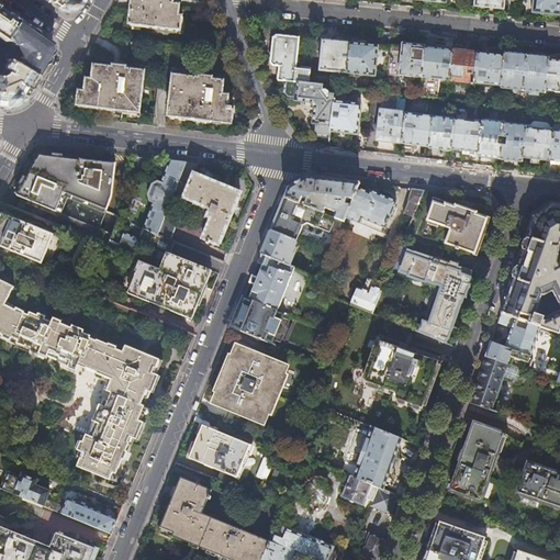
[(143,0),(143,1),(132,0),(131,12),(130,25),(180,31),(182,15),(178,15),(179,4),(174,4),(174,0),(143,0)]
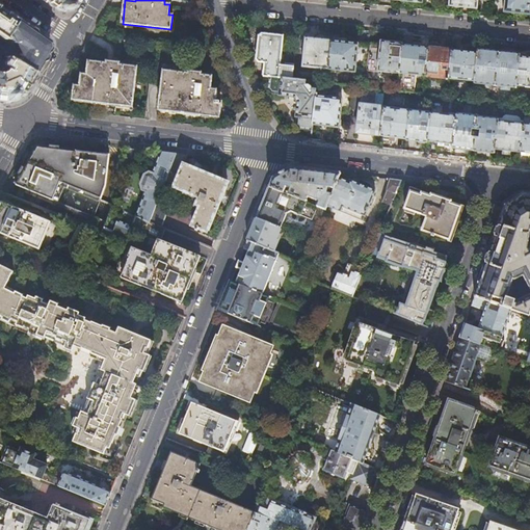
[(448,0),(448,6),(461,7),(475,8),(476,0),(448,0)]
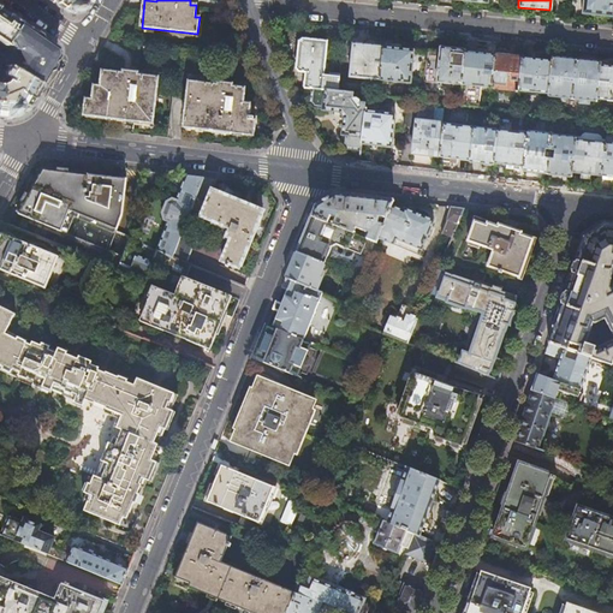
[(582,0),(581,13),(602,16),(612,16),(612,0),(582,0)]
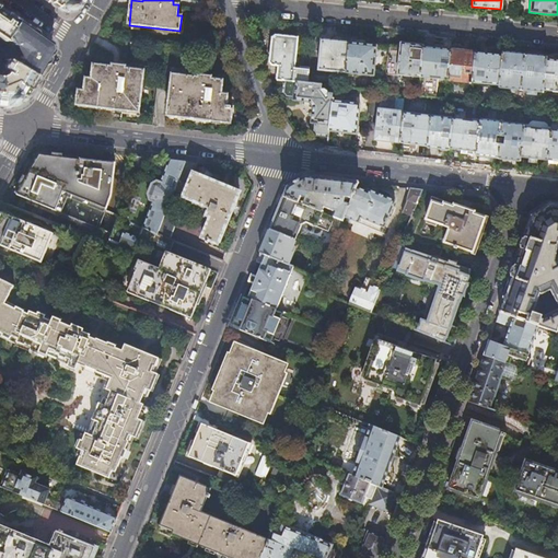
[(0,38),(2,35),(15,16),(0,7),(0,38)]
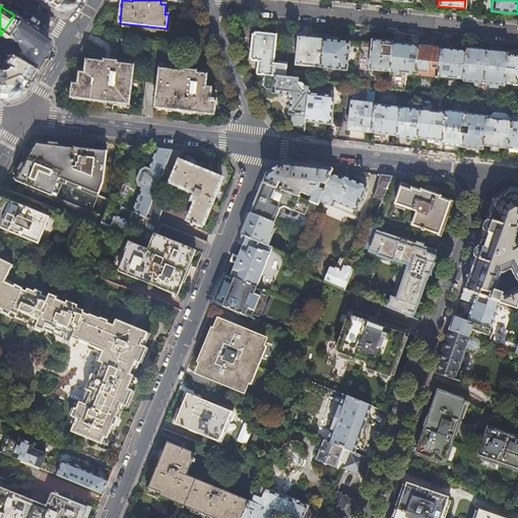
[(12,56),(33,68),(44,47),(42,35),(27,24),(14,15),(2,33),(14,42),(17,43),(21,45),(18,50),(17,50),(12,56)]
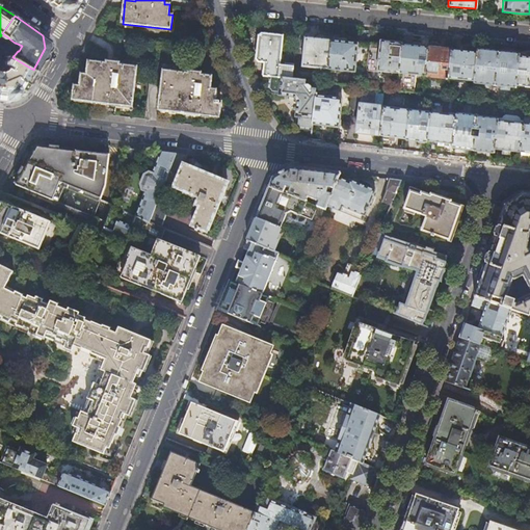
[(262,77),(268,77),(290,80),(292,63),(283,63),(283,65),(279,65),(282,29),(279,29),(279,35),(268,34),(260,33),(257,36),(255,59),(258,62),(263,62),(262,77)]
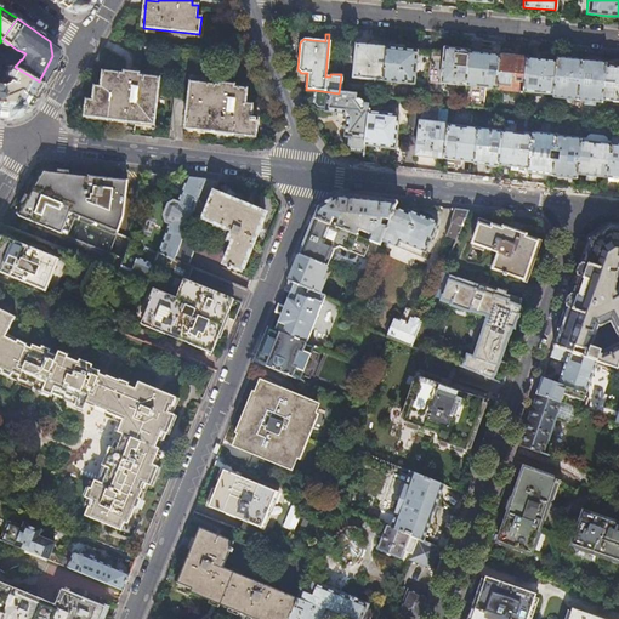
[(351,78),(382,81),(385,49),(368,46),(355,45),(351,78)]
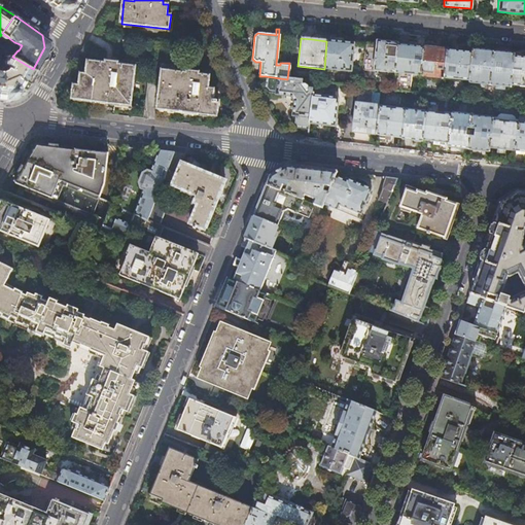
[(326,41),(324,69),(361,73),(361,69),(363,45),(345,43),(326,41)]
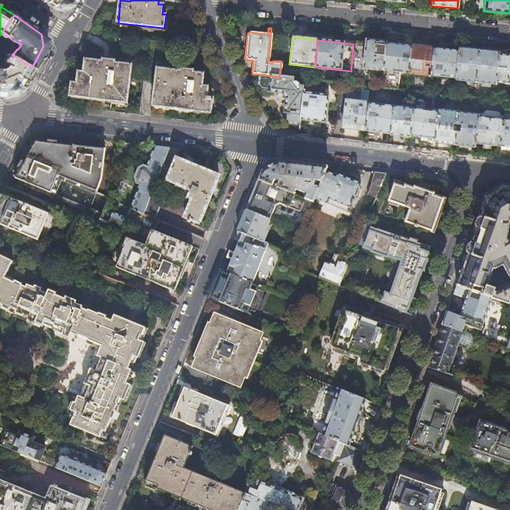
[(353,44),(351,67),(364,69),(383,71),(385,44),(385,42),(374,41),(365,40),(364,45),(353,44)]
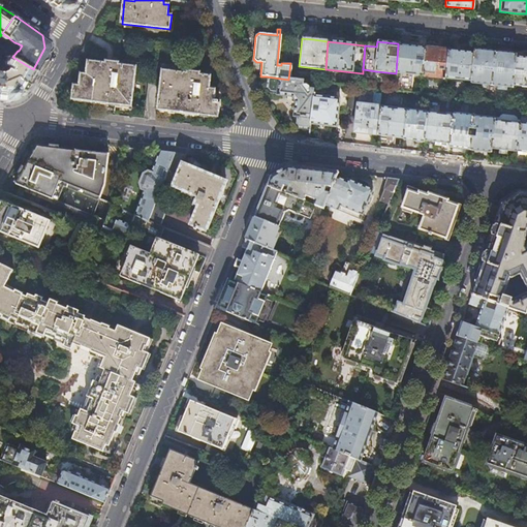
[(424,48),(421,75),(444,79),(447,50),(447,48),(436,47),(433,43),(428,43),(426,45),(424,44),(424,48)]
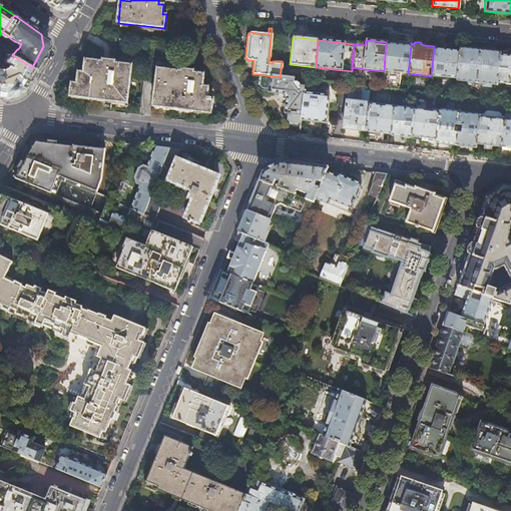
[(386,44),(384,71),(408,73),(411,46),(398,45),(386,44)]
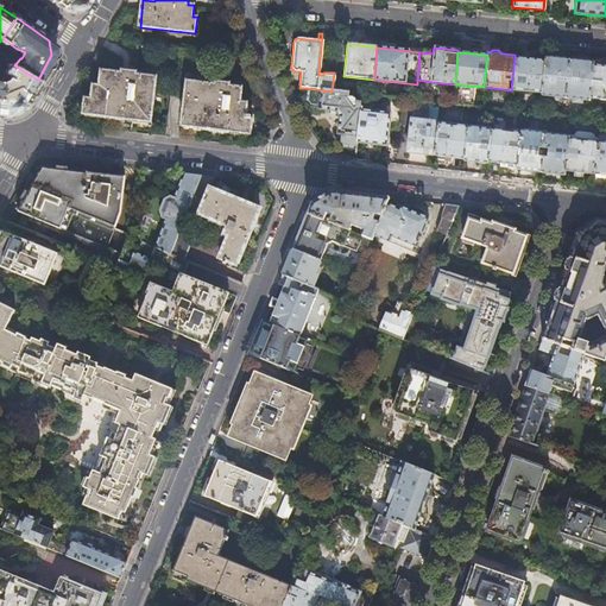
[(544,61),(541,93),(541,96),(563,99),(568,60),(555,57),(544,56),(544,61)]
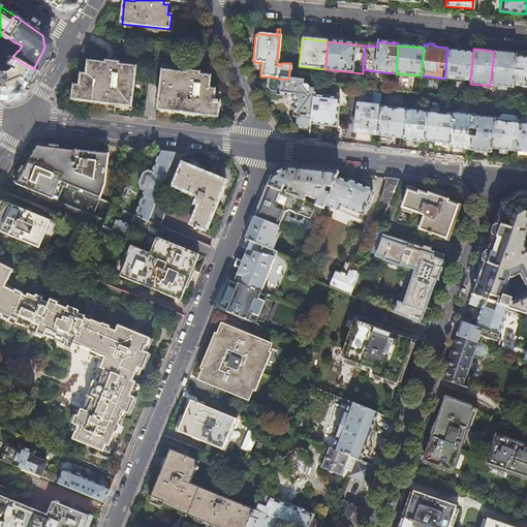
[(447,50),(444,79),(470,81),(473,53),(459,51),(447,50)]
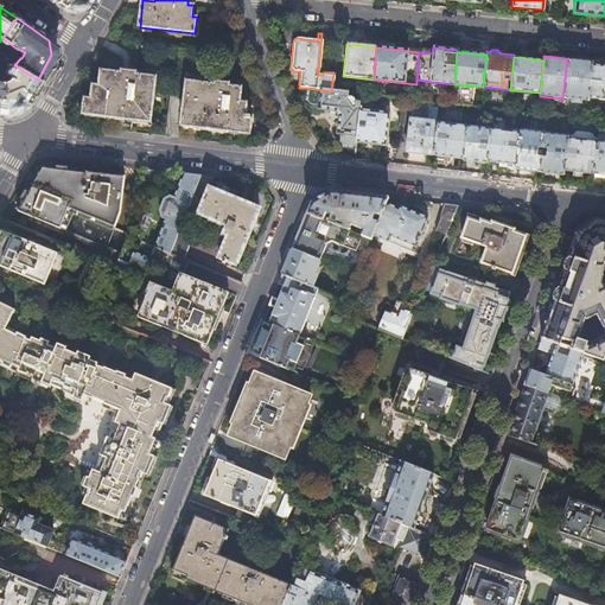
[(567,59),(562,99),(587,101),(587,97),(591,65),(591,62),(580,61),(567,59)]
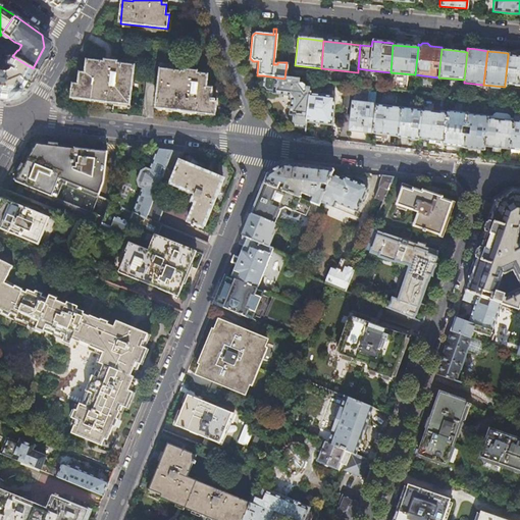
[(0,98),(2,98),(12,93),(20,89),(29,73),(33,68),(12,56),(4,52),(0,59),(1,61),(3,63),(1,66),(0,67),(0,98)]
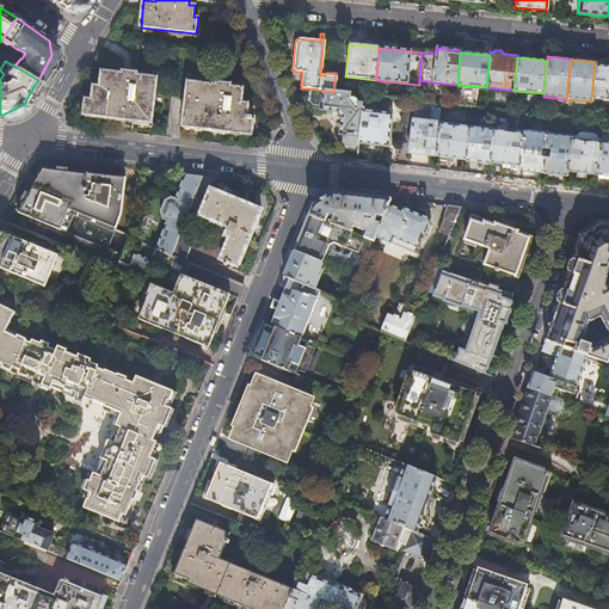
[(608,67),(595,66),(591,98),(608,99),(608,67)]
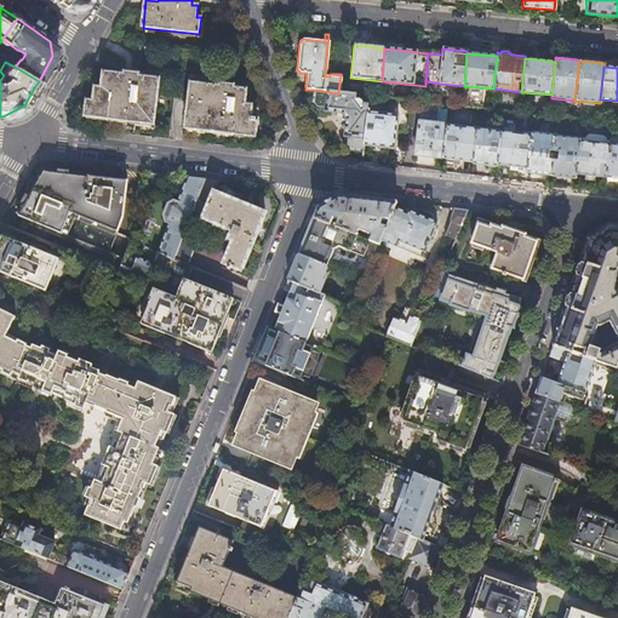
[(154,127),(159,80),(103,74),(101,89),(95,87),(93,102),(86,102),(85,119),(154,127)]
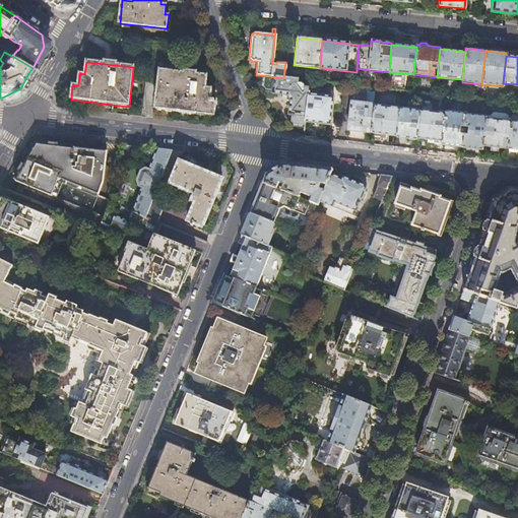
[(206,74),(158,69),(154,109),(178,112),(213,115),(215,102),(213,102),(213,100),(209,100),(210,88),(205,87),(206,74)]
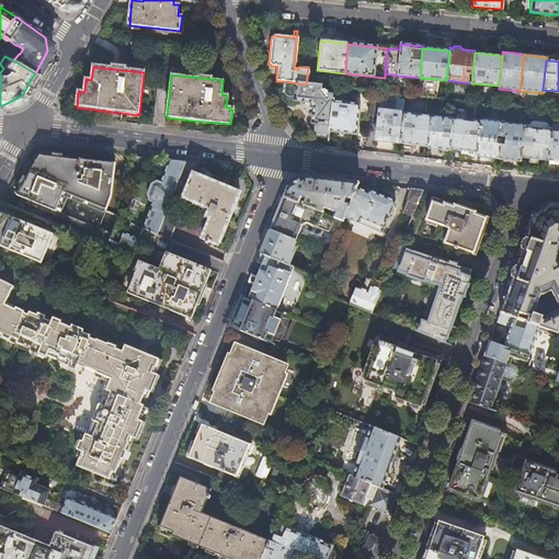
[(328,132),(332,100),(328,99),(328,98),(328,97),(328,95),(327,94),(327,93),(326,92),(324,91),(323,91),(322,90),(321,90),(321,86),(306,84),(283,81),(283,94),(284,94),(284,95),(285,95),(285,97),(285,98),(294,99),(294,100),(309,101),(314,106),(311,123),(312,123),(311,132),(314,133),(316,136),(328,137),(328,132)]
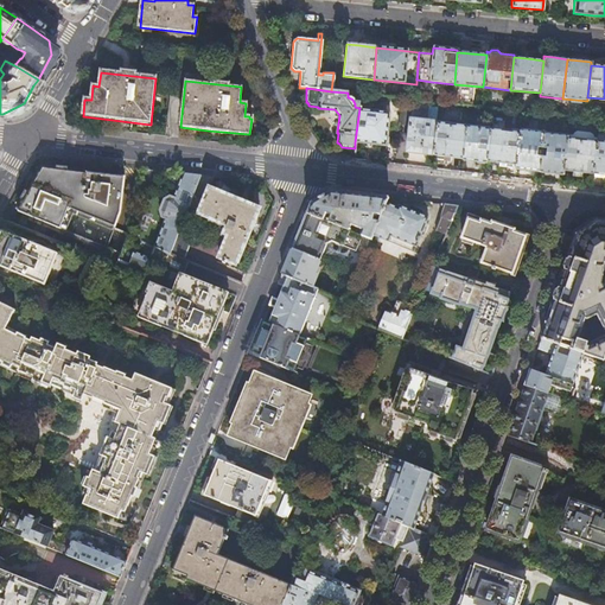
[(387,129),(397,131),(401,99),(386,97),(384,113),(370,112),(373,95),(361,94),(360,108),(355,142),(369,144),(386,146),(387,129)]
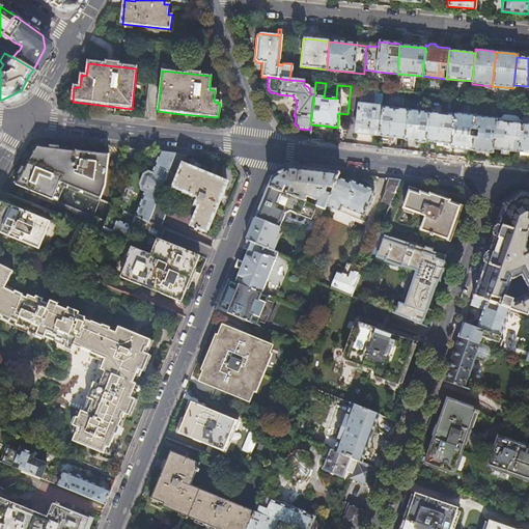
[(451,144),(454,115),(440,114),(441,109),(441,108),(440,108),(440,107),(440,106),(439,106),(439,105),(438,105),(437,104),(436,104),(435,104),(434,105),(433,105),(433,106),(432,106),(432,107),(430,108),(430,113),(428,113),(425,141),(437,142),(451,144)]
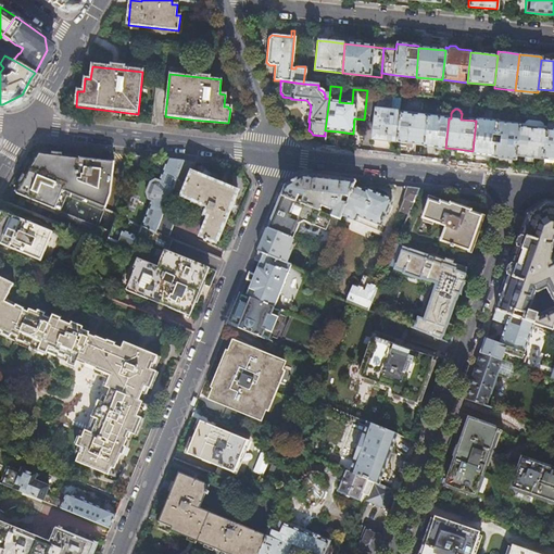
[(397,142),(400,112),(375,110),(372,139),(381,140),(397,142)]
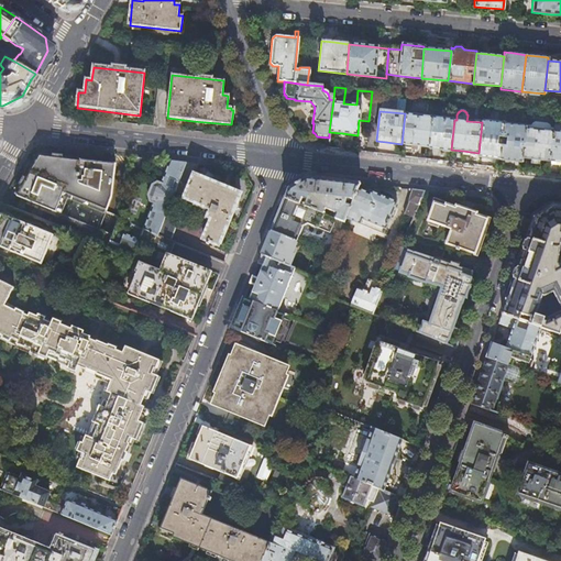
[(429,147),(432,117),(405,113),(402,144),(413,145),(429,147)]
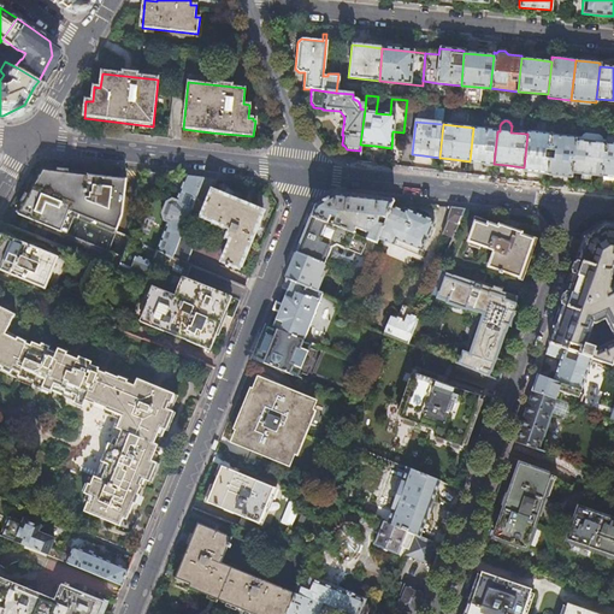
[(494,164),(497,131),(473,128),(470,161),(470,163),(482,165),(493,166),(494,164)]
